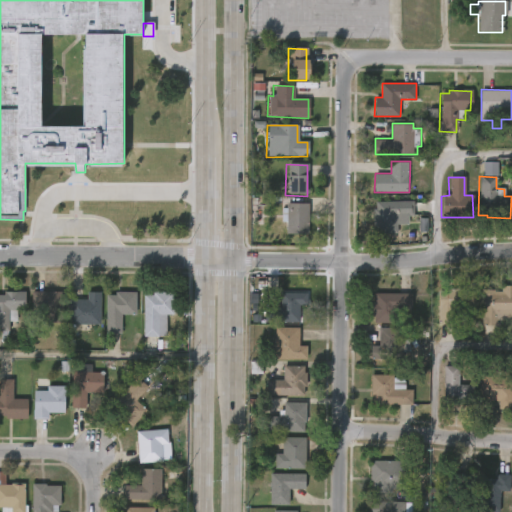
[(396,226),(396,234),(374,234),(374,226),(372,226),(371,209),(374,209),(374,202),(413,201),(413,216),(404,216),(405,225),(396,226)]
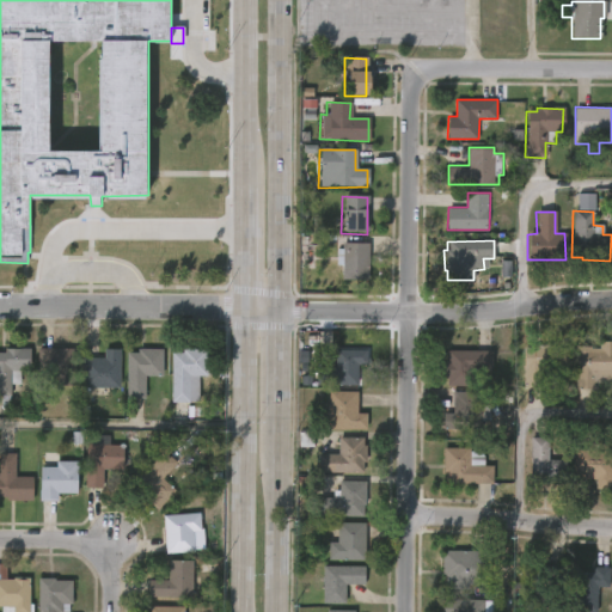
[(367,244),(367,281),(341,281),(341,265),(335,265),(336,250),(342,250),(342,243),(367,244)]
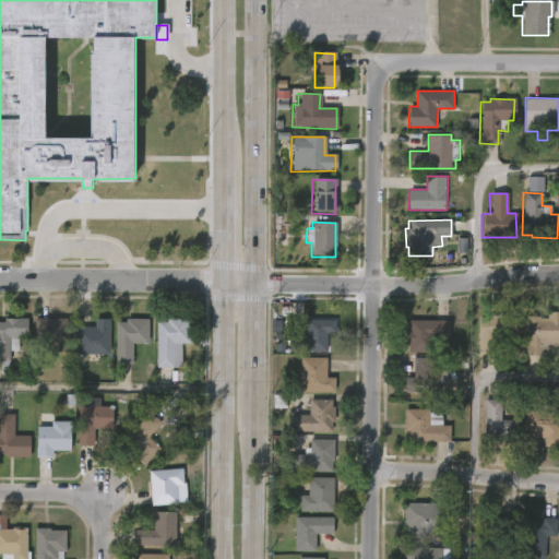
[(558,311),(558,353),(544,353),(544,356),(527,356),(526,316),(540,316),(540,318),(548,318),(548,311),(558,311)]
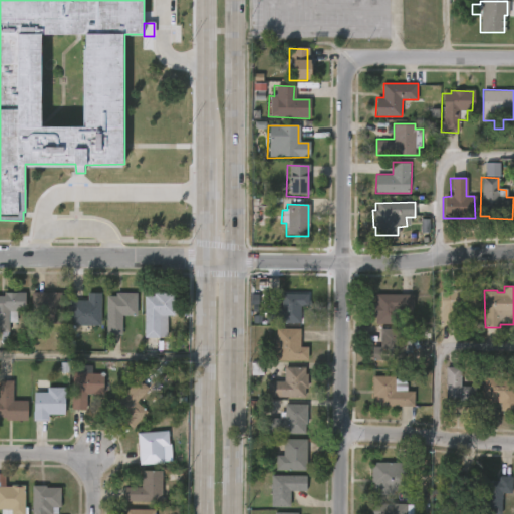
[(455,289),(455,290),(468,289),(468,291),(475,291),(476,309),(455,309),(455,324),(439,324),(438,291),(455,289)]
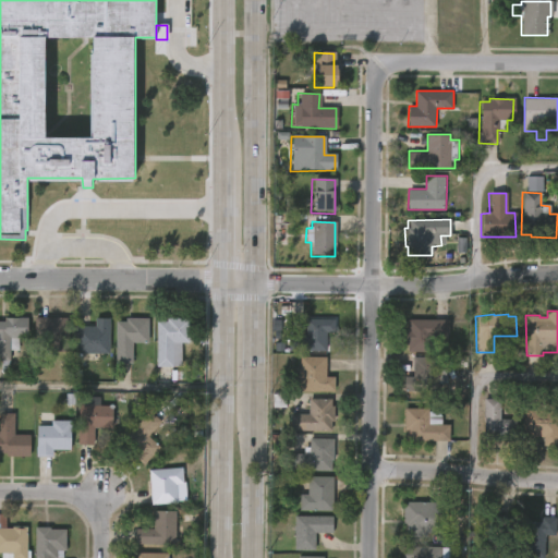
[(27,317),(29,318),(29,337),(19,337),(19,350),(10,350),(9,372),(2,372),(3,361),(0,360),(0,320),(4,320),(4,317),(27,317)]
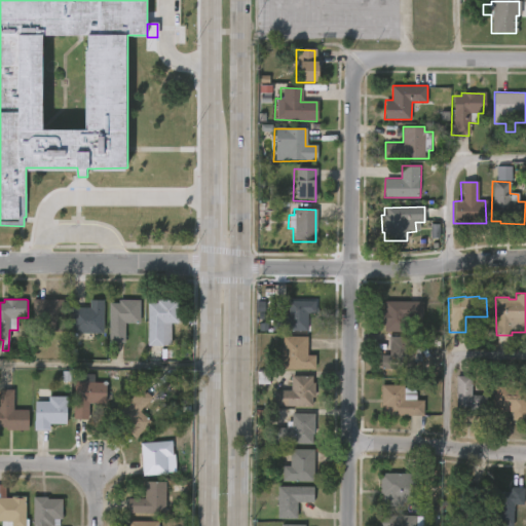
[(66,300),(65,331),(50,331),(50,324),(32,324),(32,299),(66,300)]
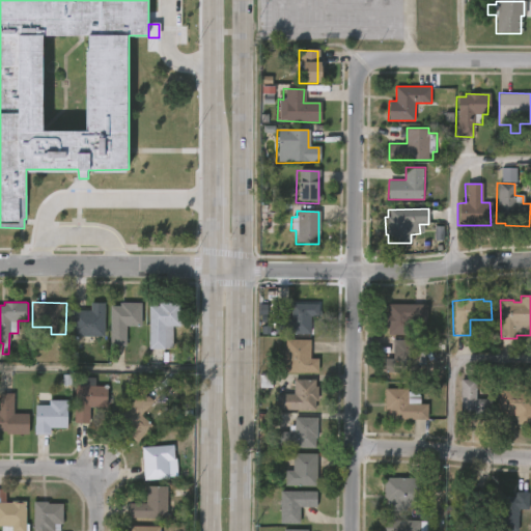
[(102,336),(68,335),(70,310),(88,310),(88,302),(103,302),(102,336)]
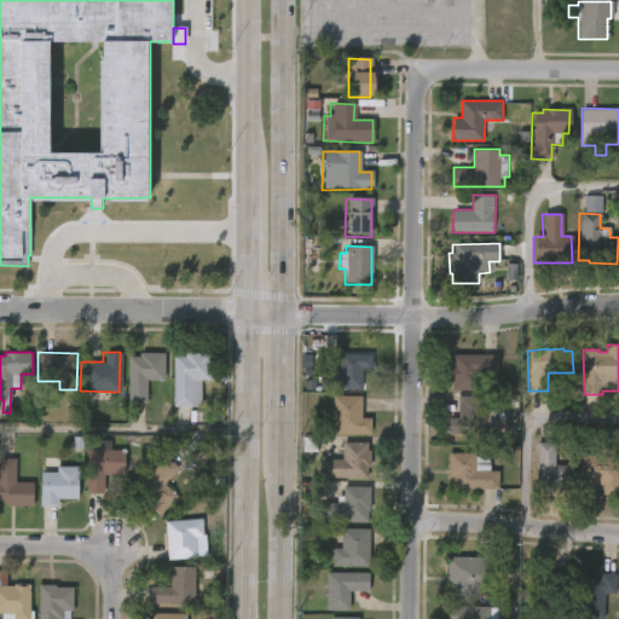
[(131,403),(126,403),(126,356),(137,356),(137,352),(162,352),(162,379),(144,379),(144,403),(131,403)]
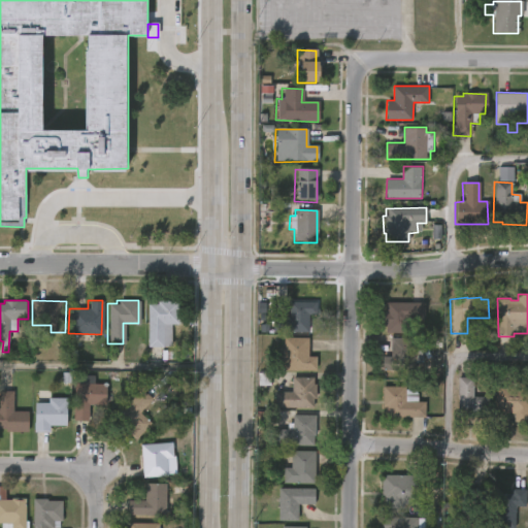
[(147,347),(146,347),(146,303),(155,303),(155,300),(176,300),(176,324),(162,323),(162,347),(147,347)]
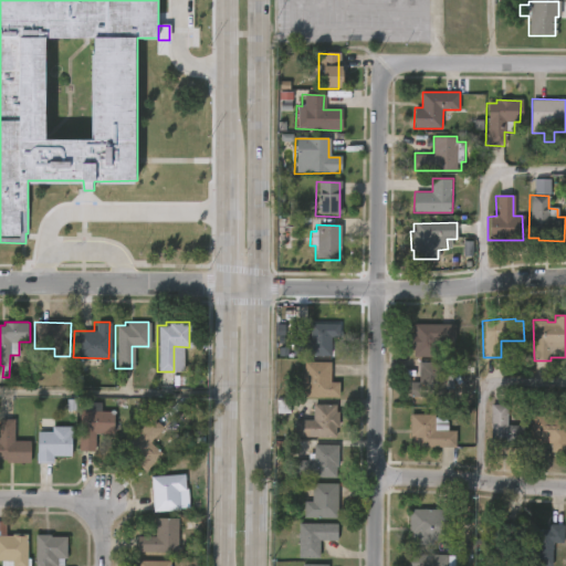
[(337,323),(337,336),(329,336),(328,355),(291,354),(291,337),(308,337),(308,334),(306,333),(306,322),(337,323)]
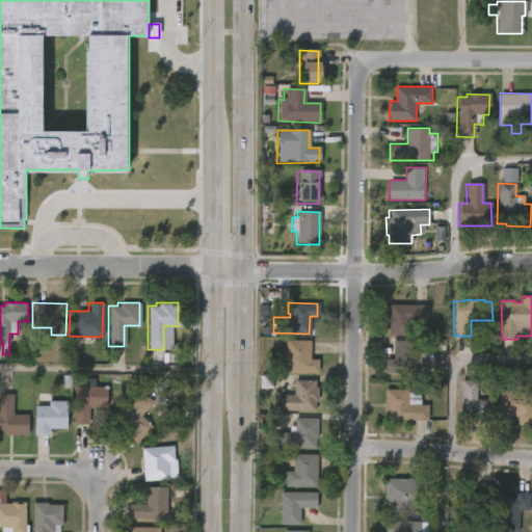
[(409,320),(409,335),(388,335),(388,328),(383,328),(384,313),(387,313),(387,303),(426,304),(426,320),(409,320)]
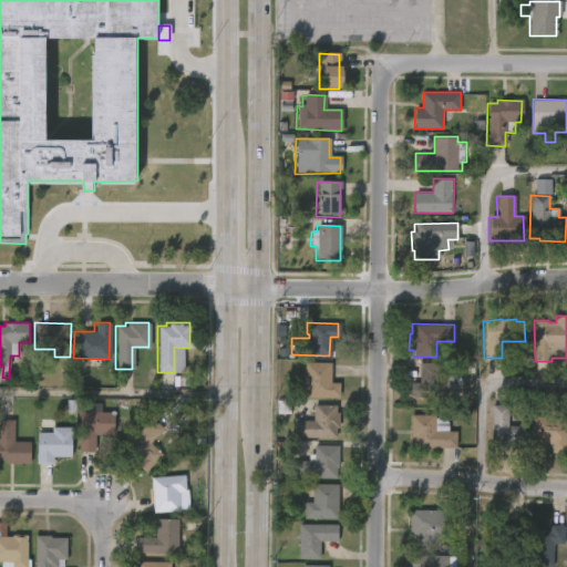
[(338,382),(338,397),(302,397),(302,361),(330,362),(329,382),(338,382)]
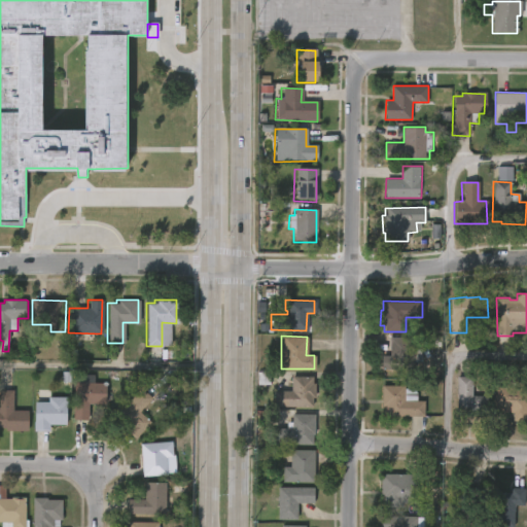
[(421,349),(421,361),(413,360),(412,370),(380,369),(380,355),(387,355),(388,337),(414,337),(413,348),(421,349)]
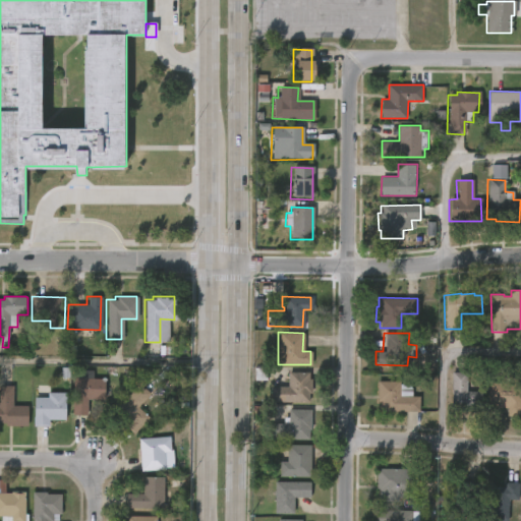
[(105,380),(105,400),(88,400),(88,416),(73,415),(73,379),(76,379),(76,370),(94,370),(94,379),(105,380)]
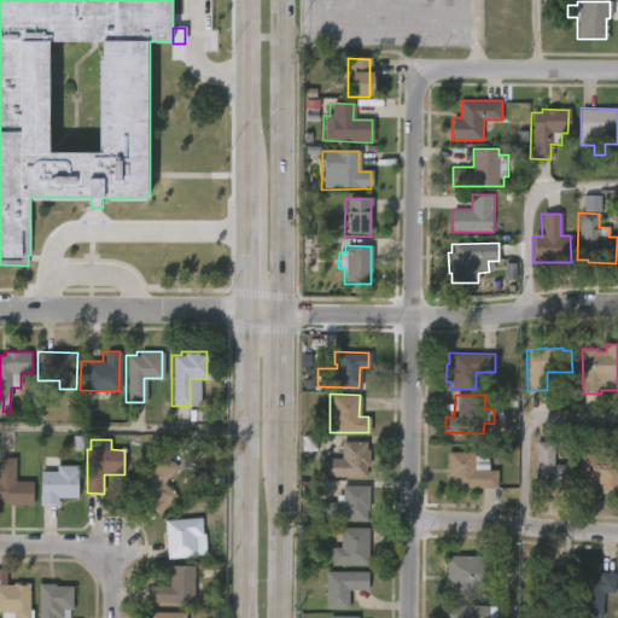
[(368,449),(367,460),(365,460),(365,479),(319,476),(320,458),(340,459),(342,441),(365,441),(365,448),(368,449)]
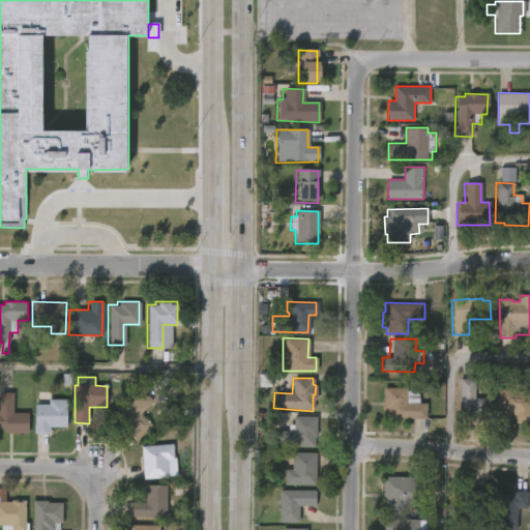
[(490,398),(489,419),(457,418),(459,378),(474,379),(473,398),(490,398)]
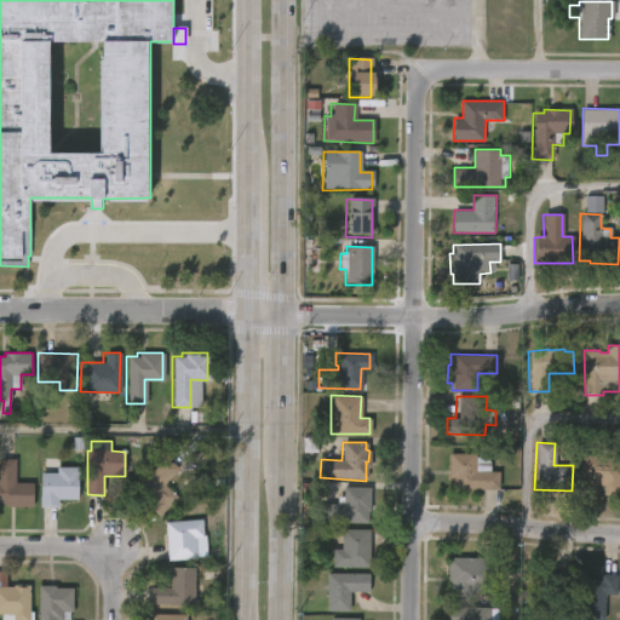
[(614,448),(614,455),(619,455),(618,497),(602,495),(602,484),(580,484),(581,454),(595,455),(595,447),(614,448)]
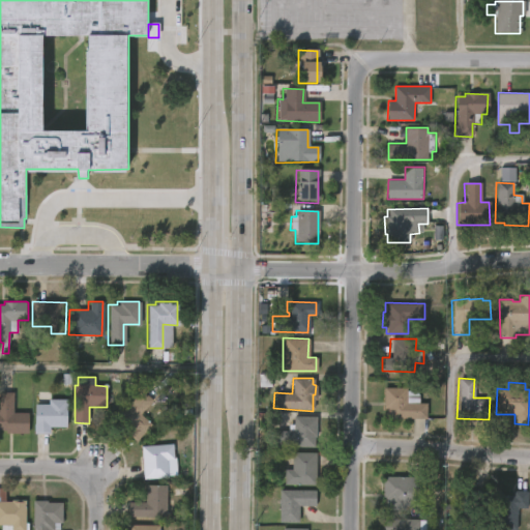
[(406,387),(406,390),(417,390),(417,403),(425,403),(425,418),(385,417),(386,409),(382,409),(382,387),(406,387)]
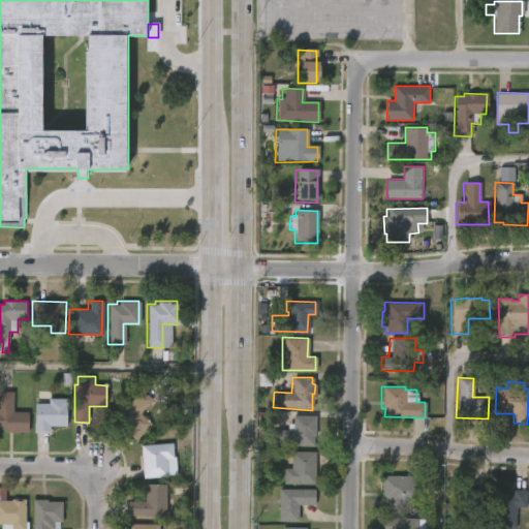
[(152,425),(136,441),(122,428),(124,426),(116,417),(142,390),(153,401),(141,414),(152,425)]
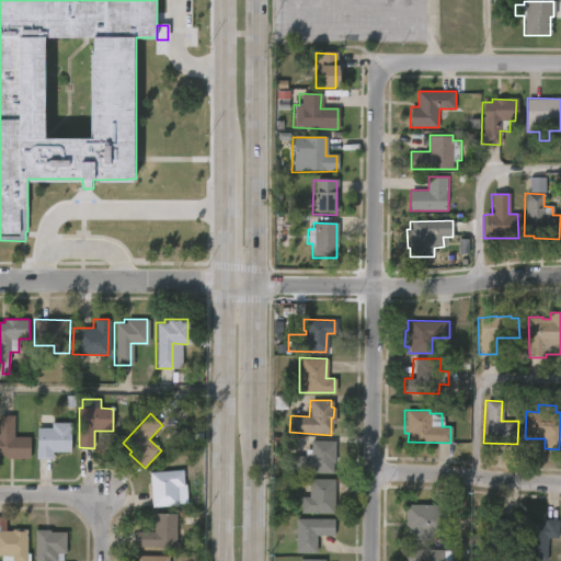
[(30,437),(29,458),(6,457),(6,455),(0,455),(0,414),(14,415),(13,436),(30,437)]
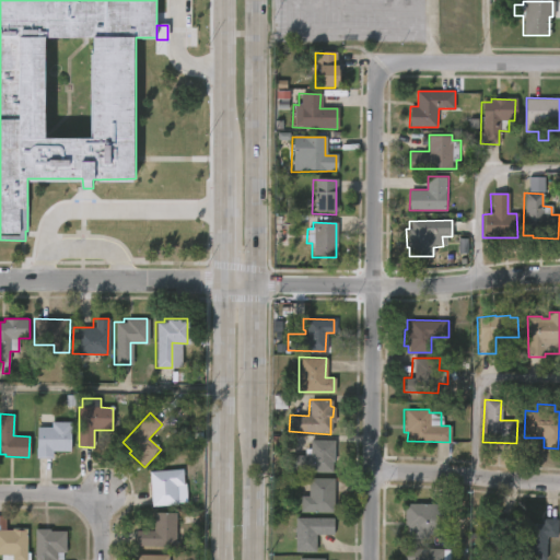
[(72,422),(71,451),(53,451),(53,458),(36,457),(37,427),(42,427),(42,418),(53,419),(53,421),(72,422)]
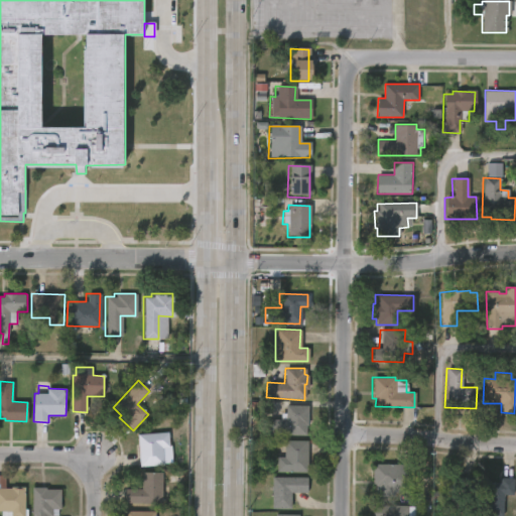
[(308,406),(307,434),(268,433),(268,432),(263,431),(264,420),(281,419),(281,412),(286,413),(287,404),(308,406)]
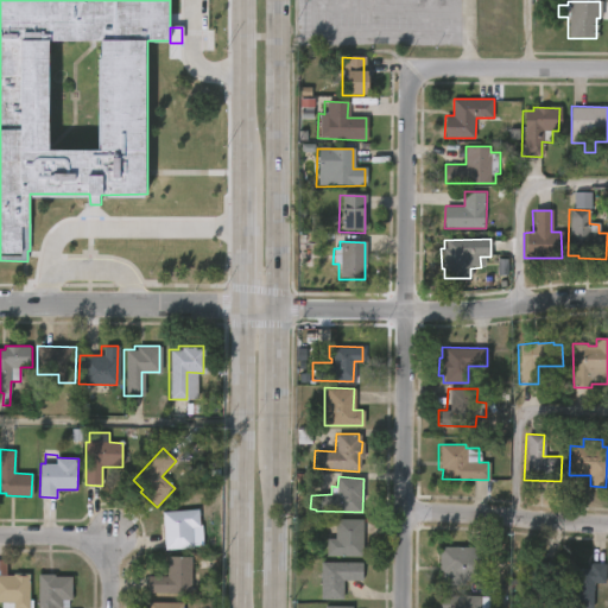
[(198,510),(200,525),(202,525),(204,545),(192,546),(194,548),(165,550),(163,512),(198,510)]
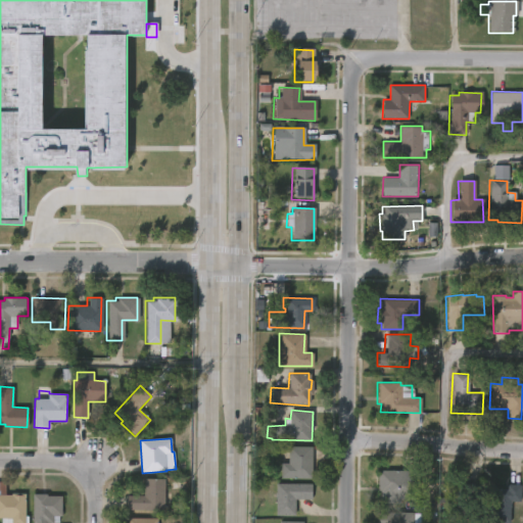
[(313,459),(312,480),(281,479),(282,464),(288,464),(289,446),(313,447),(313,459)]
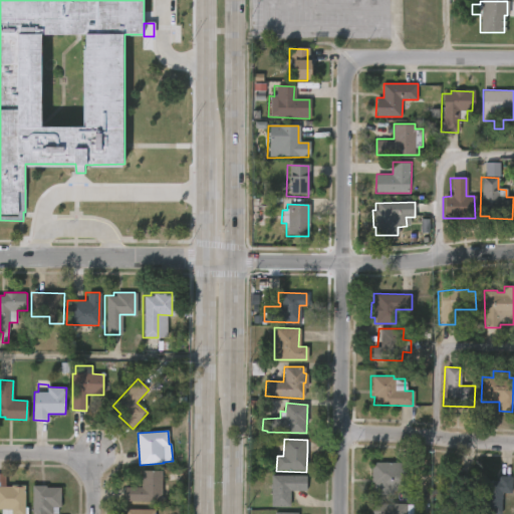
[(408,478),(408,491),(389,491),(389,495),(375,495),(375,484),(371,484),(372,463),(413,463),(413,478),(408,478)]
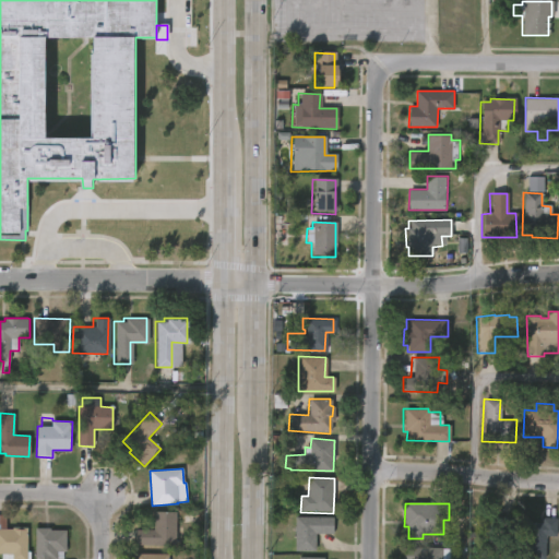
[(176,545),(135,545),(135,530),(154,531),(154,511),(177,512),(176,545)]
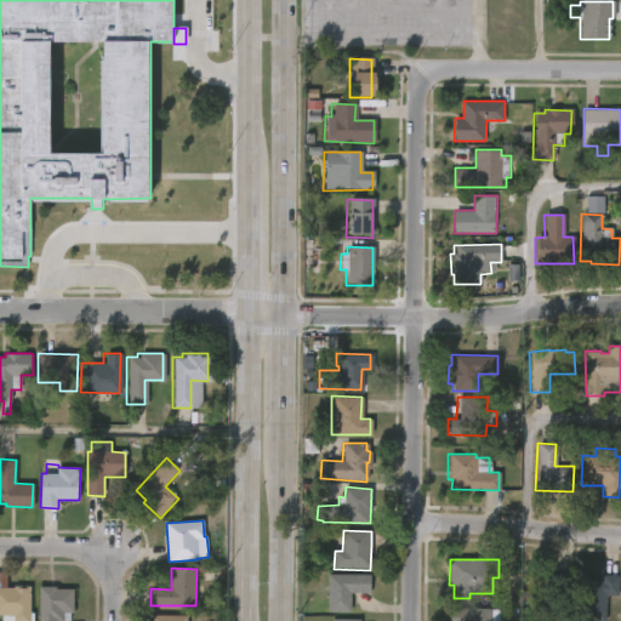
[(0,574),(9,574),(9,588),(13,588),(13,586),(30,586),(30,620),(13,620),(13,616),(0,616),(0,574)]
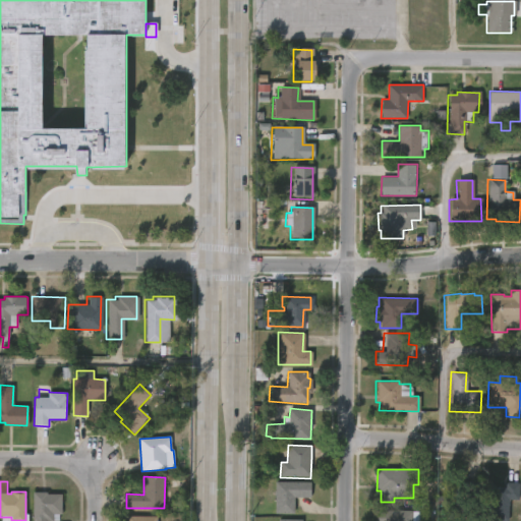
[(295,515),(275,514),(276,481),(310,482),(310,498),(295,498),(295,515)]
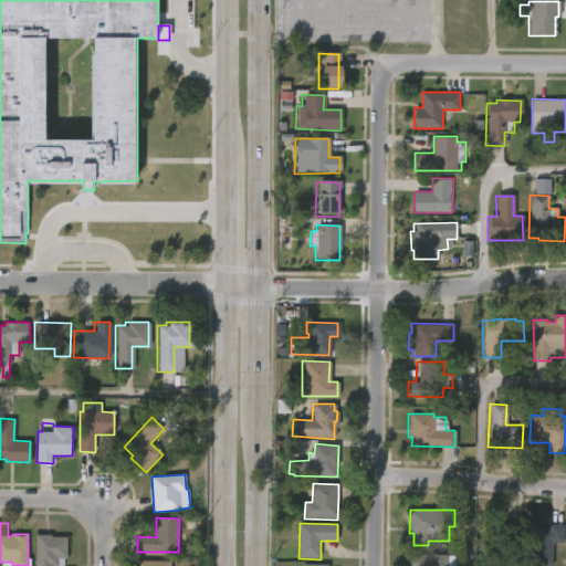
[(516,523),(514,559),(489,558),(490,523),(516,523)]
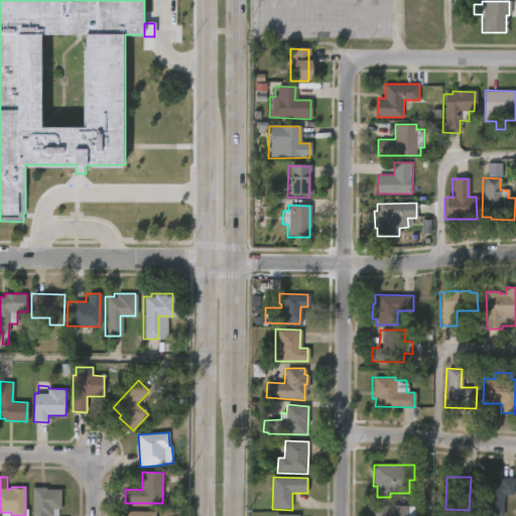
[(515,478),(514,495),(505,494),(504,515),(483,515),(484,482),(500,483),(500,477),(515,478)]
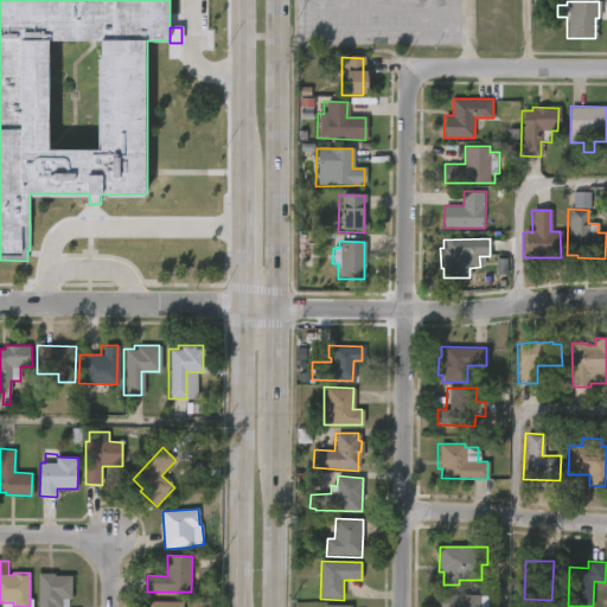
[(51,573),(51,575),(69,575),(69,599),(66,599),(65,606),(36,606),(36,573),(51,573)]
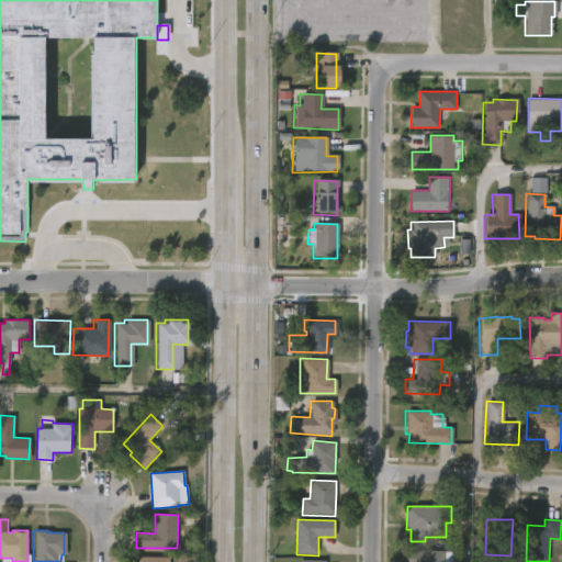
[(452,551),(452,561),(406,561),(407,550),(452,551)]
